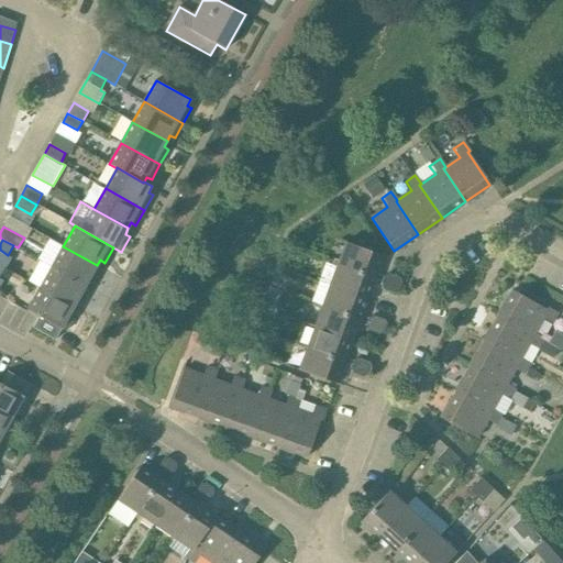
[(333,260),(332,262),(375,278),(383,256),(345,242),(339,261),(333,260)]
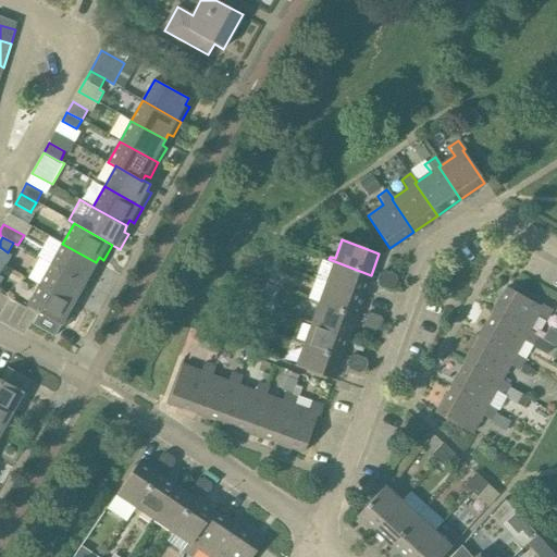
[(62,244),(51,264),(89,286),(98,271),(93,269),(96,262),(62,244)]
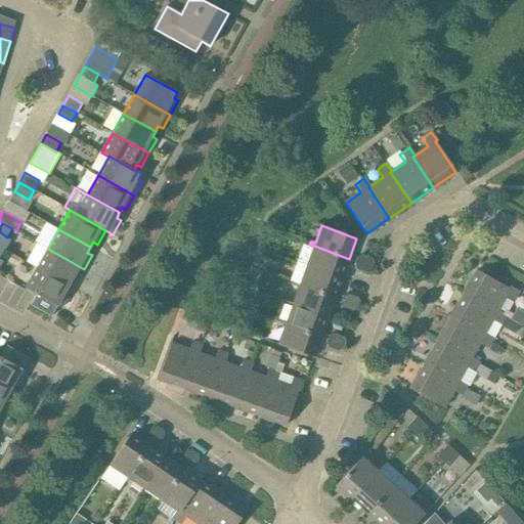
[(38,243),(28,262),(37,267),(37,268),(69,286),(72,280),(76,282),(84,269),(48,249),(38,243)]
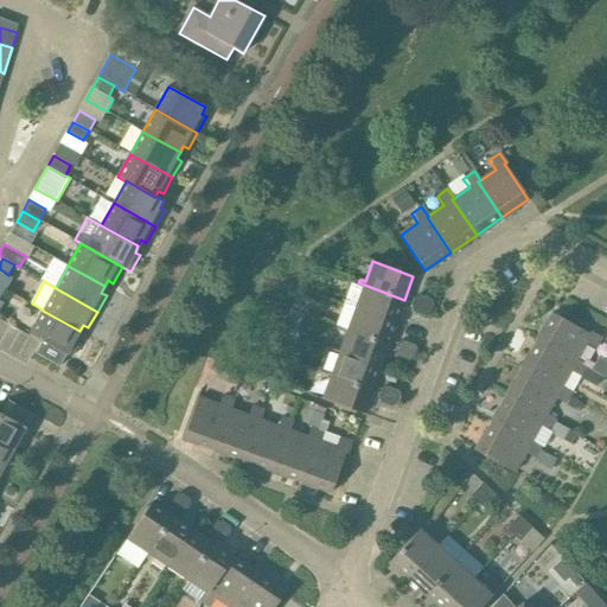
[(355,307),(396,323),(404,300),(358,282),(357,287),(362,288),(355,307)]
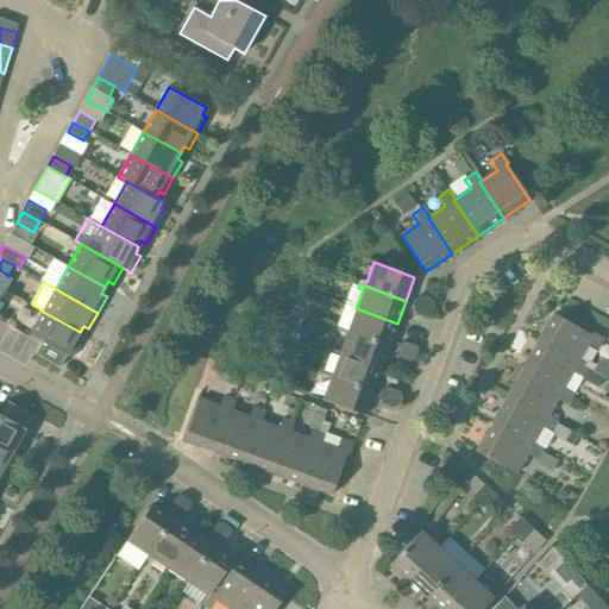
[(414,302),(433,308),(435,305),(433,300),(421,295),(415,297),(414,302)]
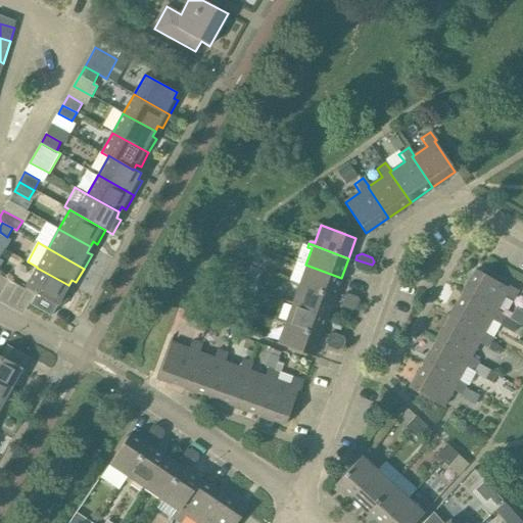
[(371,269),(372,265),(355,259),(354,264),(357,267),(367,271),(371,269)]
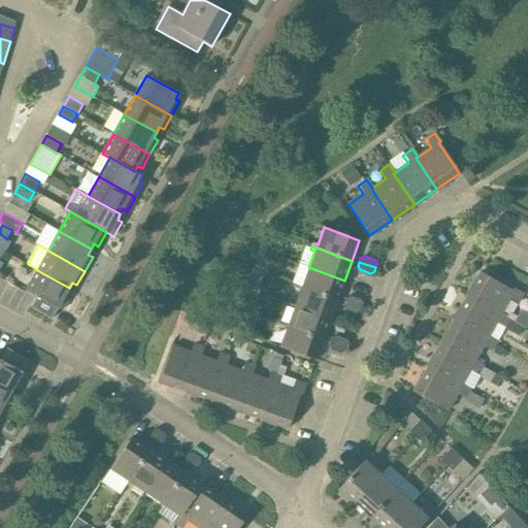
[(297,286),(337,300),(344,281),(308,267),(302,284),(298,283),(297,286)]
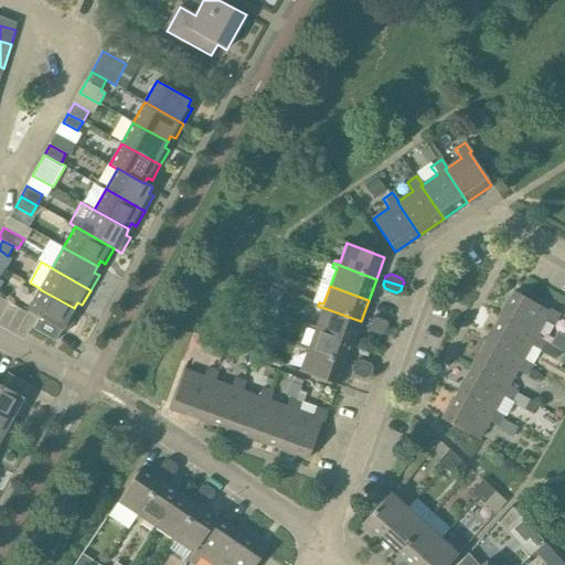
[(74,308),(40,289),(28,310),(40,317),(33,329),(55,341),(62,330),(67,332),(75,317),(71,313),(74,308)]
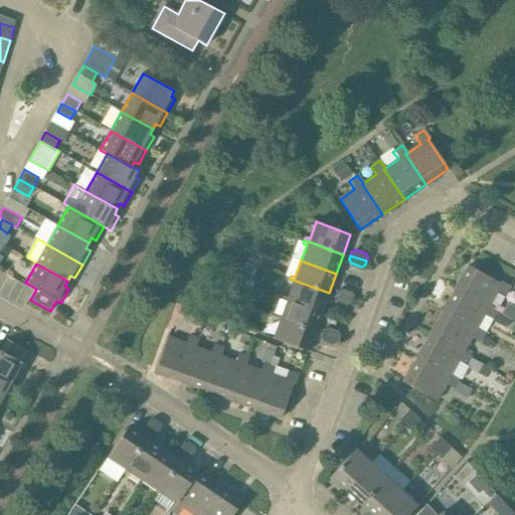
[(488,309),(490,305),(497,292),(505,296),(510,287),(502,283),(501,285),(468,267),(455,291),(488,309)]
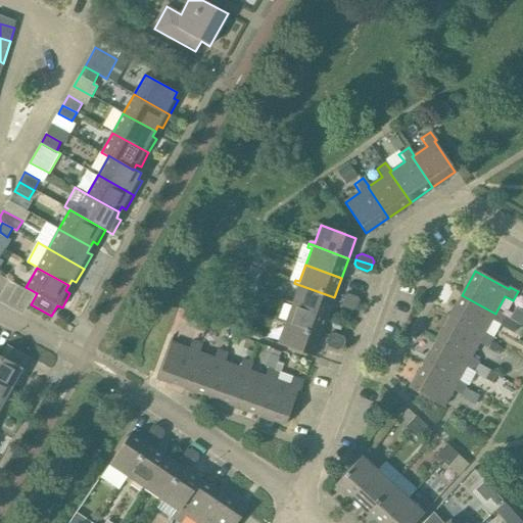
[(291,304),(327,317),(334,297),(294,283),(293,286),(297,287),(291,304)]
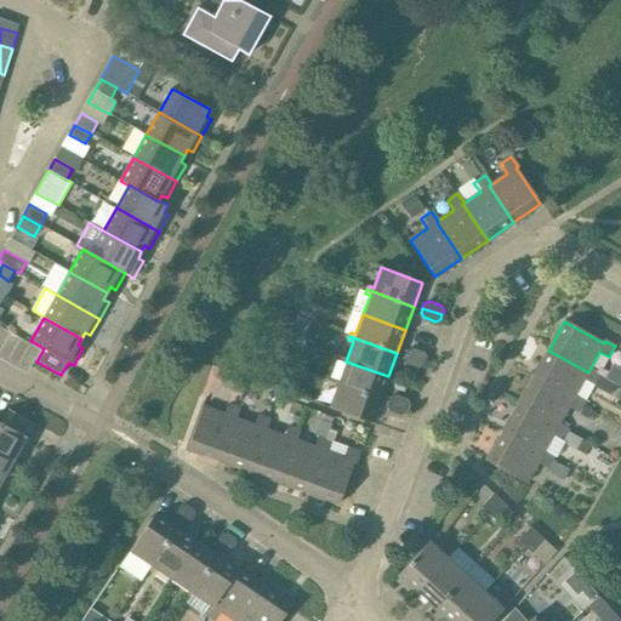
[(406,349),(405,354),(425,362),(427,357),(425,352),(411,348),(406,349)]
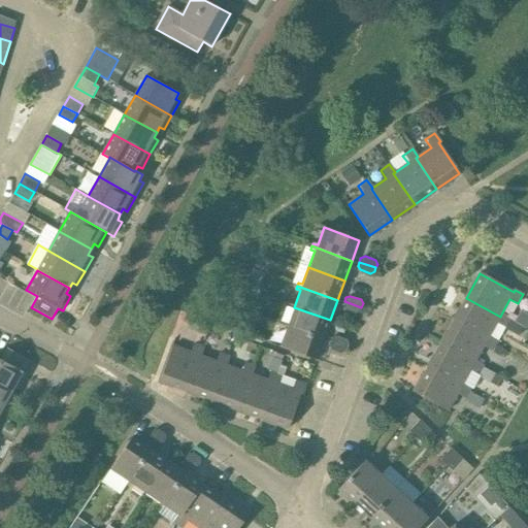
[(466,298),(454,321),(487,340),(489,337),(496,323),(504,328),(508,319),(509,318),(502,312),(500,317),(466,298)]
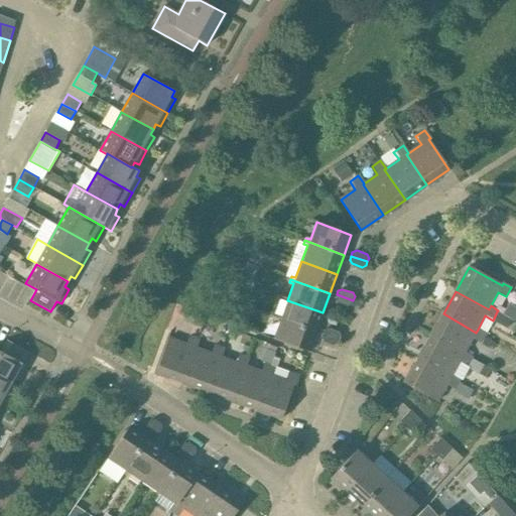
[(352,304),(353,300),(337,294),(336,298),(337,302),(348,306),(352,304)]
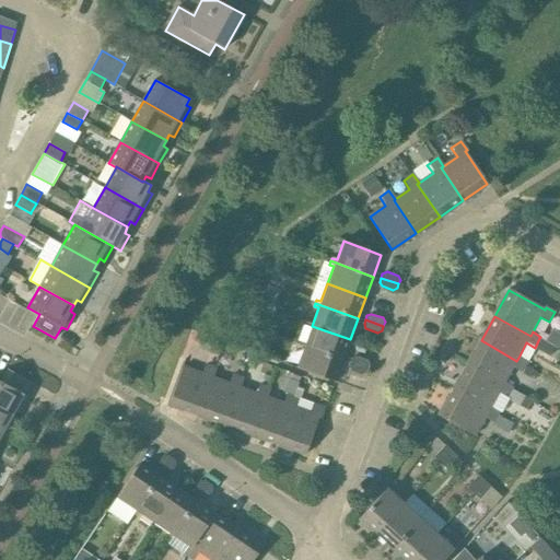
[(301,322),(293,342),(300,345),(304,347),(342,361),(350,339),(312,326),(301,322)]
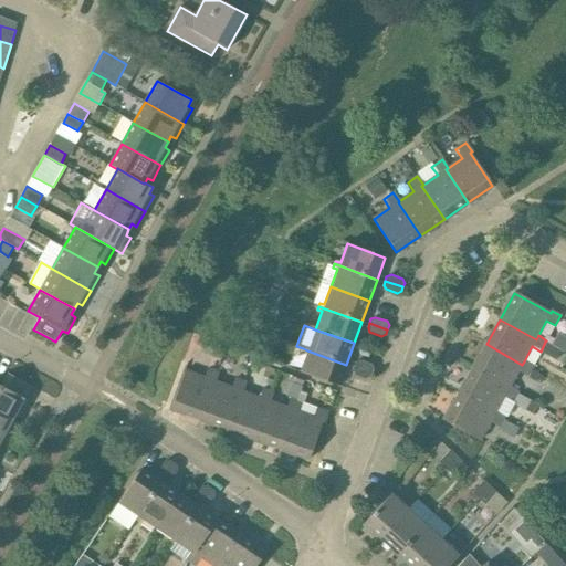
[(522,365),(486,344),(472,369),(509,389),(510,387),(519,371),(526,376),(532,366),(524,362),(522,365)]
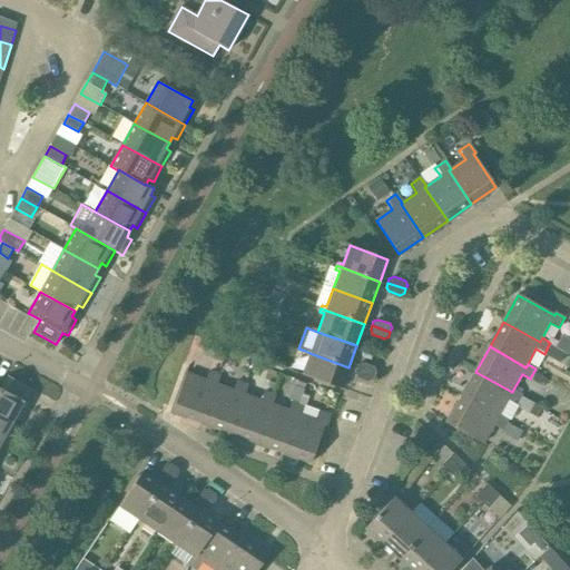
[(566,354),(552,346),(547,355),(561,363),(566,354)]
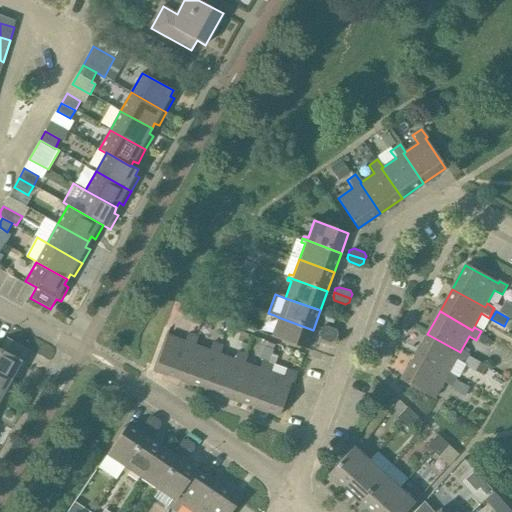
[(271,335),(271,337),(306,349),(306,348),(313,330),(278,317),(271,335)]
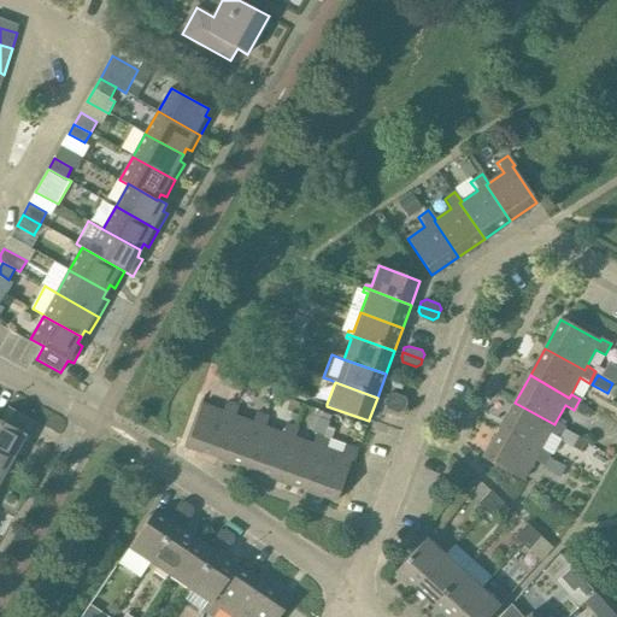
[(387,394),(386,399),(405,405),(406,400),(405,395),(393,392),(387,394)]
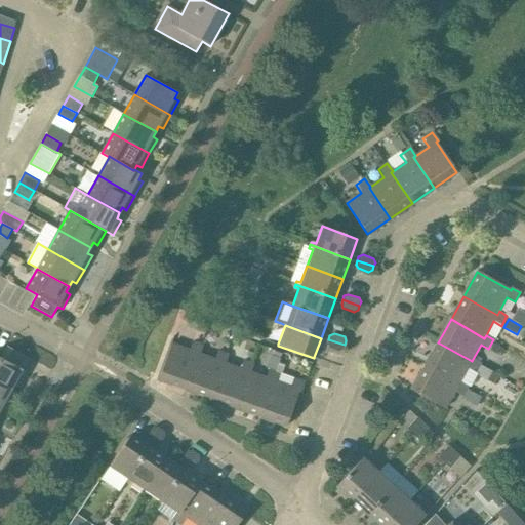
[(344,349),(345,345),(328,339),(327,342),(329,347),(339,351),(344,349)]
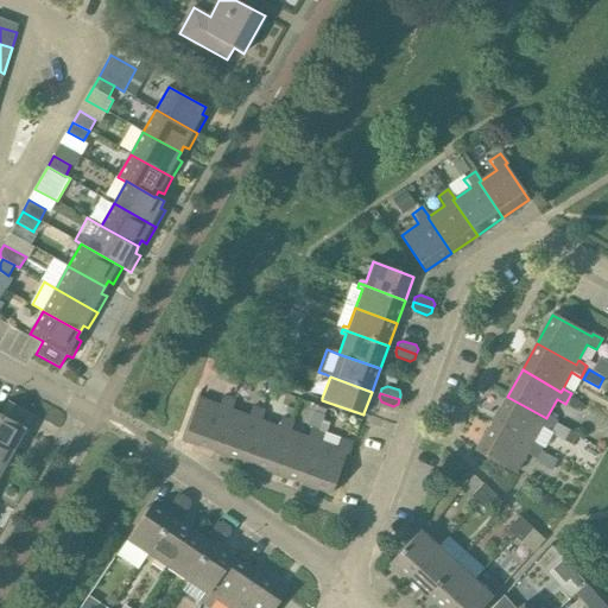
[(228,410),(232,411),(235,401),(222,397),(219,406),(198,399),(183,439),(214,450),(228,410)]
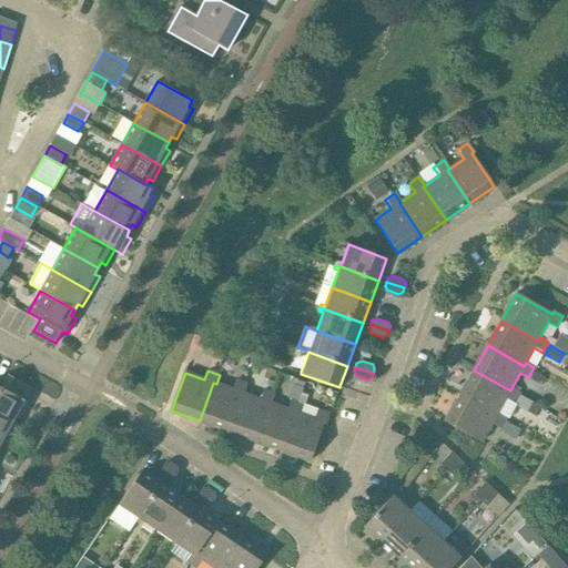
[(510,391),(474,371),(459,396),(496,416),(497,414),(506,398),(514,404),(520,393),(511,388),(510,391)]
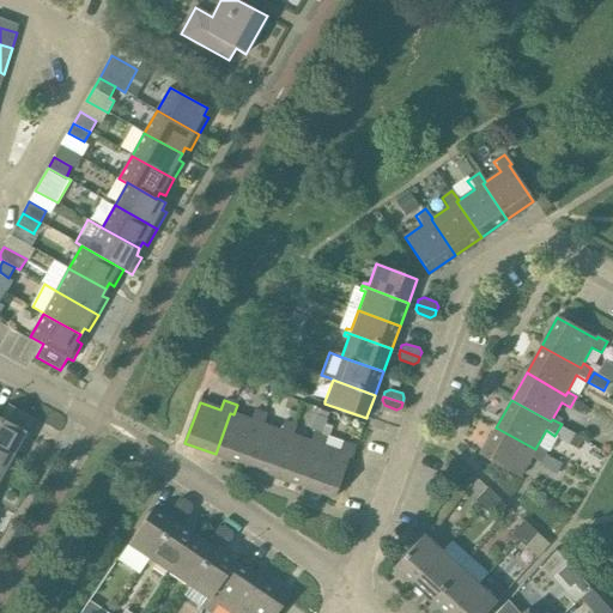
[(0,416),(0,447),(13,455),(17,448),(22,451),(31,434),(26,431),(34,419),(38,422),(38,420),(10,405),(2,418),(0,416)]
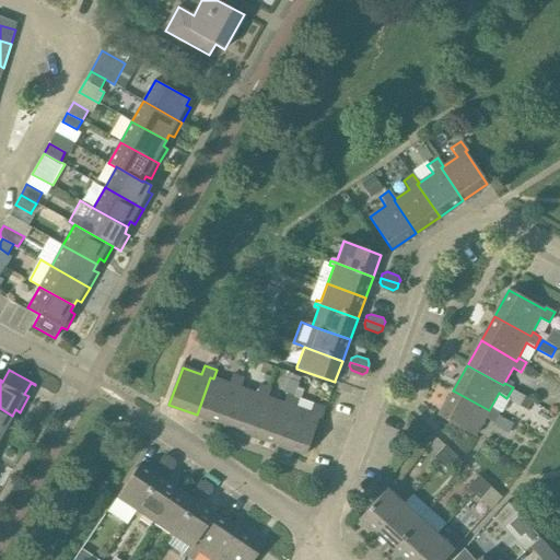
[(210,377),(197,415),(223,424),(237,387),(240,388),(243,380),(232,375),(229,384),(213,378),(210,377)]
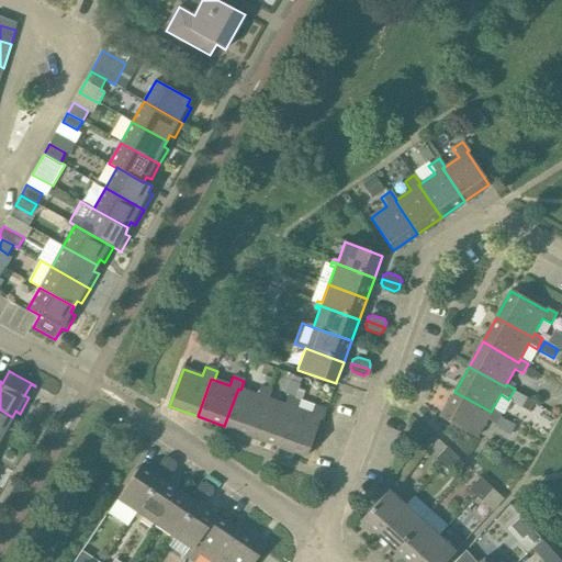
[(257,395),(240,390),(238,389),(224,426),(251,436),(265,398),(268,400),(271,390),(260,386),(257,395)]
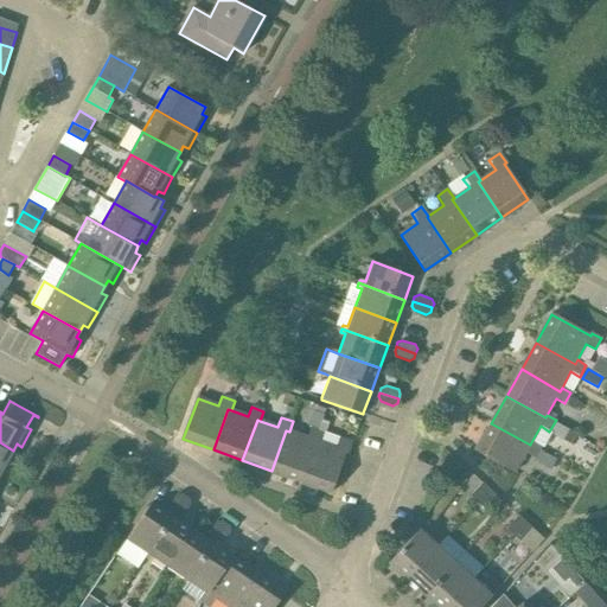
[(331,422),(324,420),(319,432),(323,433),(326,434),(331,422)]
